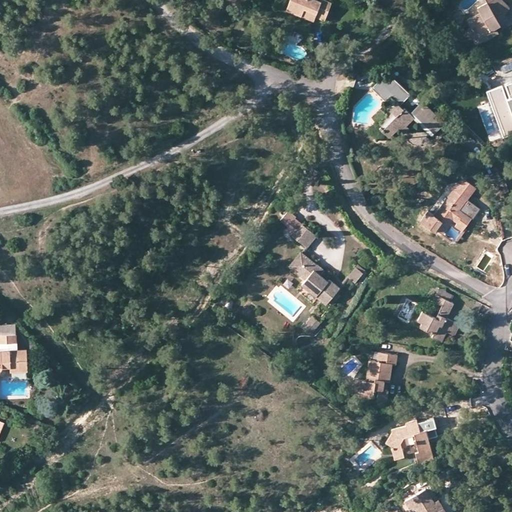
[(288,0),(285,7),(301,13),(304,6),(317,10),(315,14),(325,17),(331,0),(288,0)]
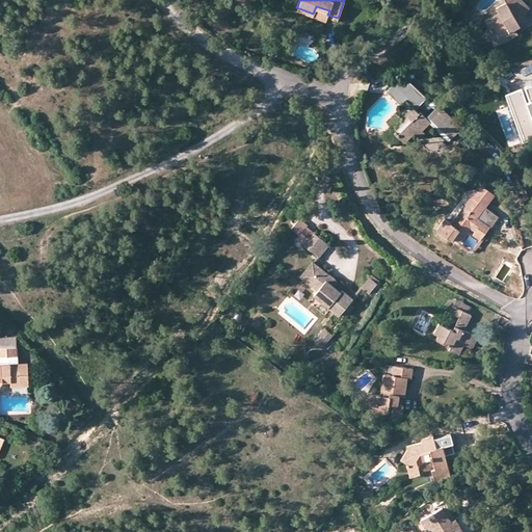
[(529,7),(521,0),(511,0),(506,3),(496,8),(498,14),(484,21),(488,30),(494,28),(503,44),(517,35),(514,28),(528,21),(526,16),(525,14),(529,7)]
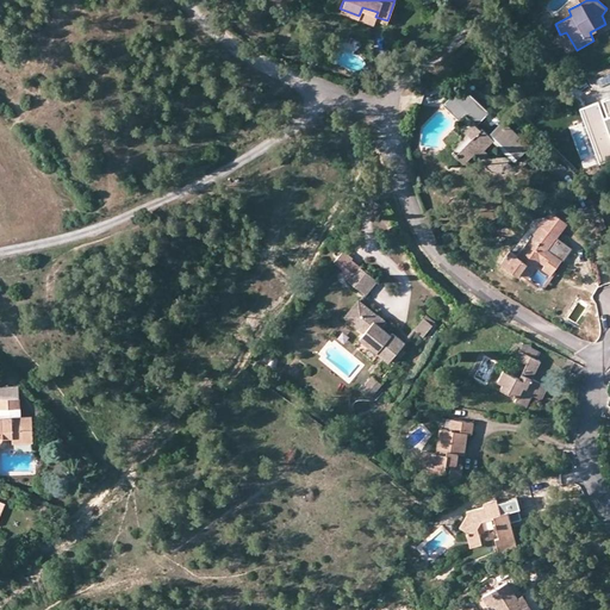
[(374,22),(375,17),(378,12),(362,7),(359,16),(374,22)]
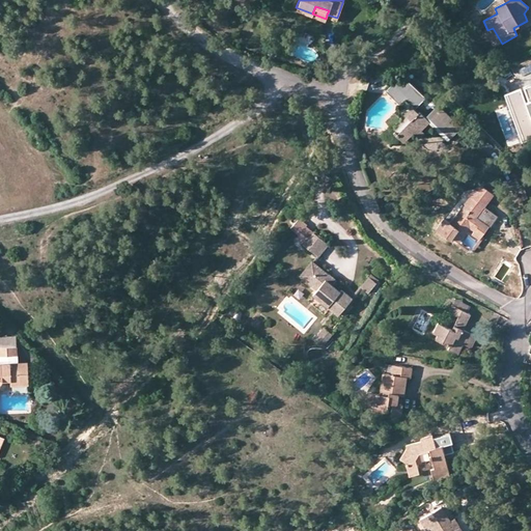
[(429,122),(448,140),(458,130),(436,107),(423,119),(417,113),(416,114),(412,110),(422,98),(410,86),(408,87),(398,79),(396,81),(394,79),(388,86),(390,88),(385,92),(398,106),(397,107),(398,108),(392,114),(398,120),(389,130),(403,143),(414,133),(417,135),(421,131),(425,127),(429,122)]
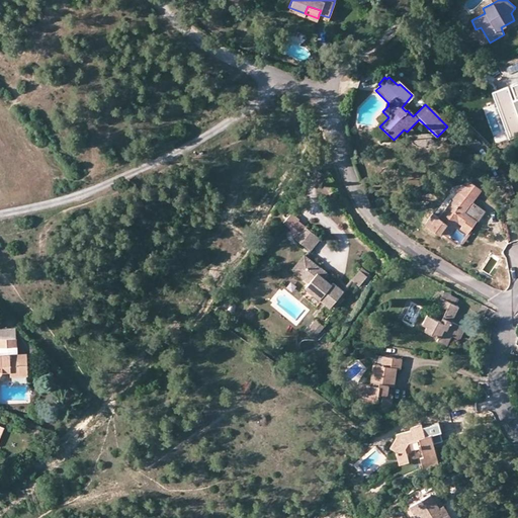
[(425,222),(440,234),(442,231),(447,236),(457,222),(462,226),(460,229),(467,234),(483,213),(487,209),(473,199),(483,187),(469,177),(439,216),(433,211),(425,222)]
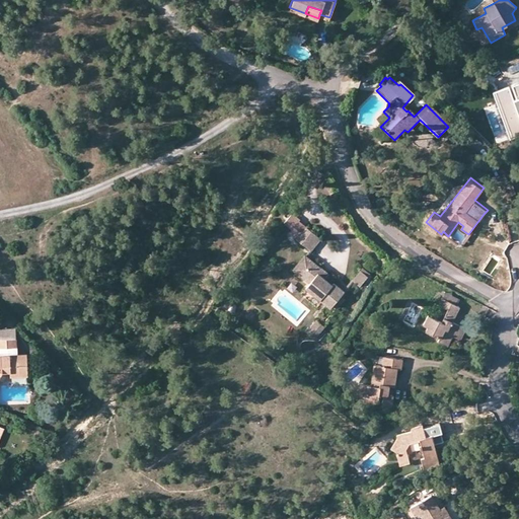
[(284,222),(292,228),(299,220),(300,219),(292,212),(284,222)]
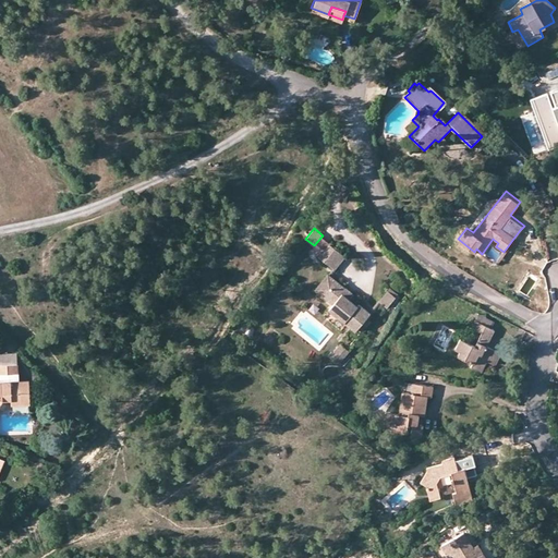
[(319,256),(330,243),(322,237),(314,245),(311,250),(319,256)]
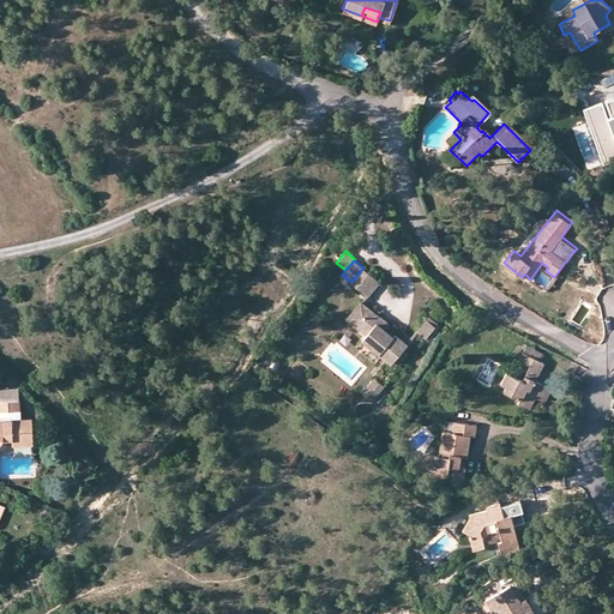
[(379,282),(363,268),(351,282),(368,296),(379,282)]
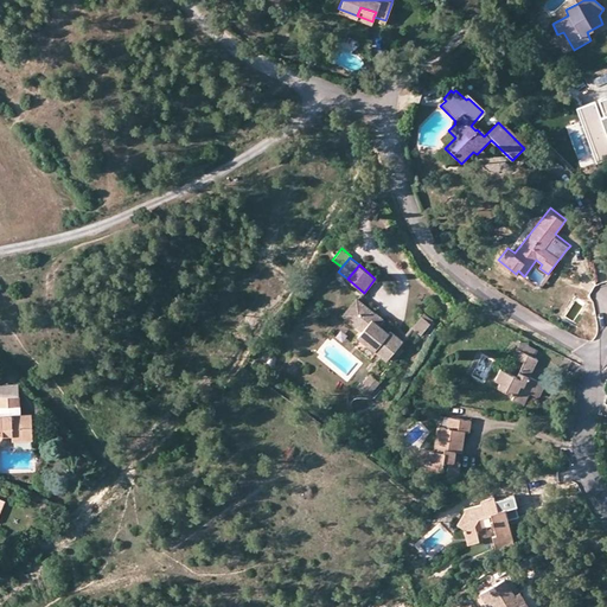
[(365,305),(356,298),(343,314),(351,321),(365,305)]
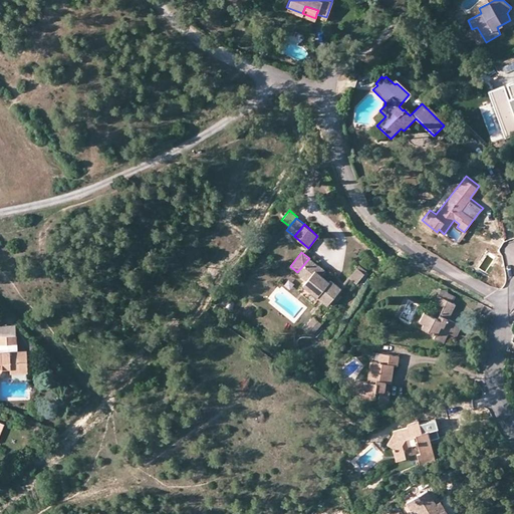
[(321,275),(315,270),(318,265),(309,258),(297,272),(307,279),(303,284),(327,304),(341,288),(330,279),(329,281),(321,275)]
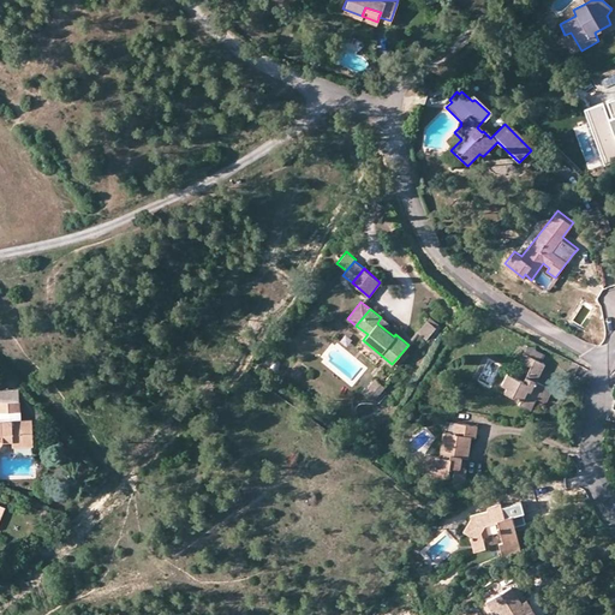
[(381,317),(377,323),(384,329),(389,323),(382,317),(381,317)]
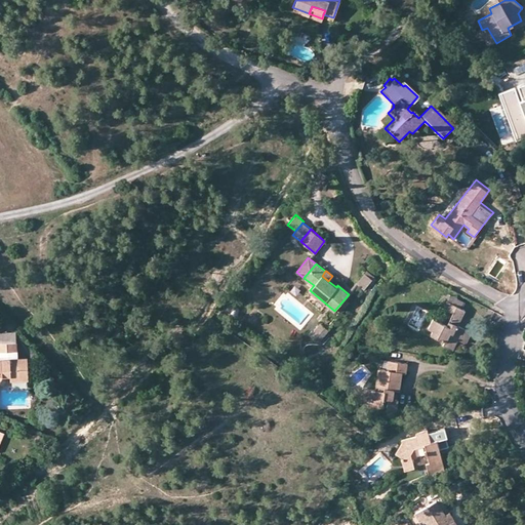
[(372,279),(365,273),(357,282),(357,283),(364,289),(372,279)]
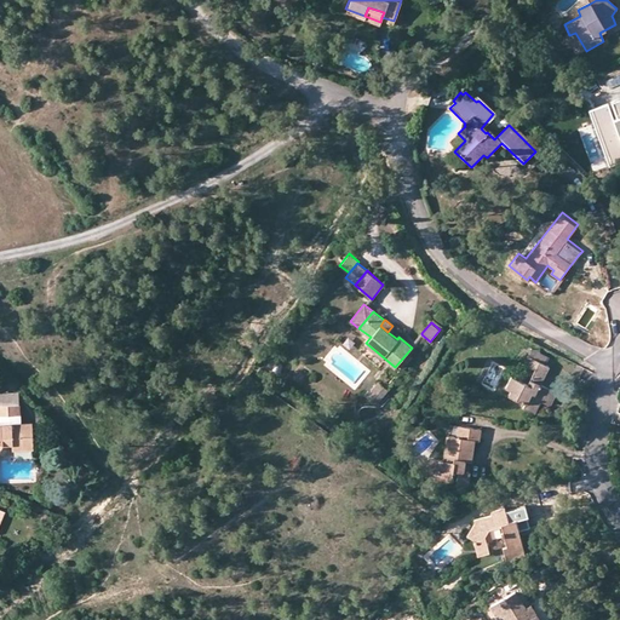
[(530,350),(527,357),(546,366),(549,359),(530,350)]
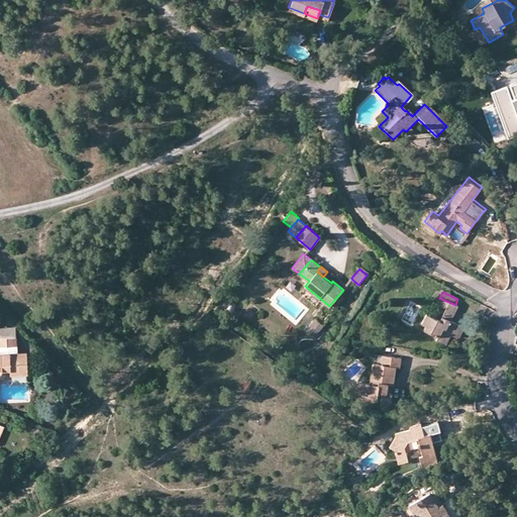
[(457,307),(455,305),(439,298),(436,304),(446,309),(440,320),(426,314),(421,323),(426,326),(424,329),(438,336),(436,340),(445,344),(450,334),(458,338),(463,327),(451,321),(457,307)]
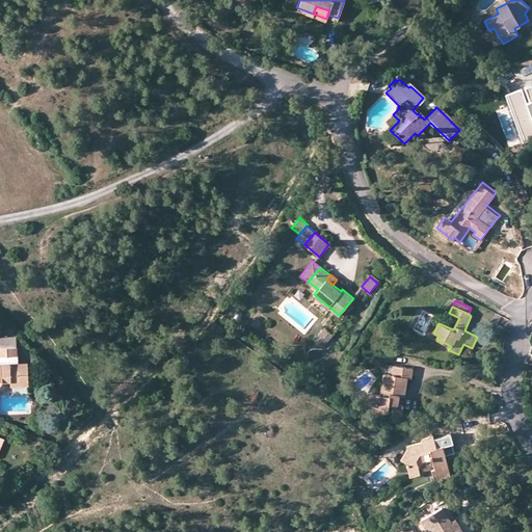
[(330,333),(326,329),(324,327),(315,340),(323,347),(333,335),(330,333)]
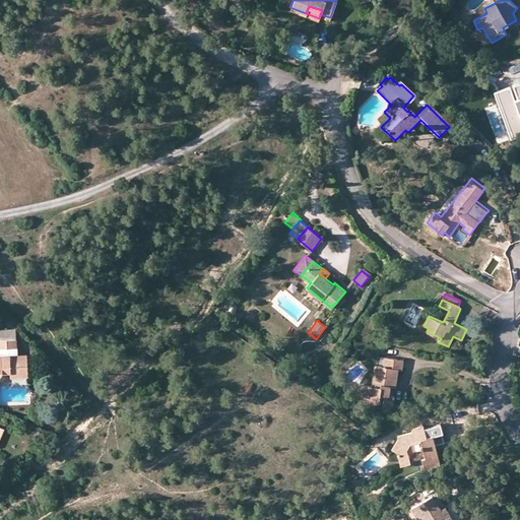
[(3,341),(18,340),(17,332),(3,332),(3,341)]
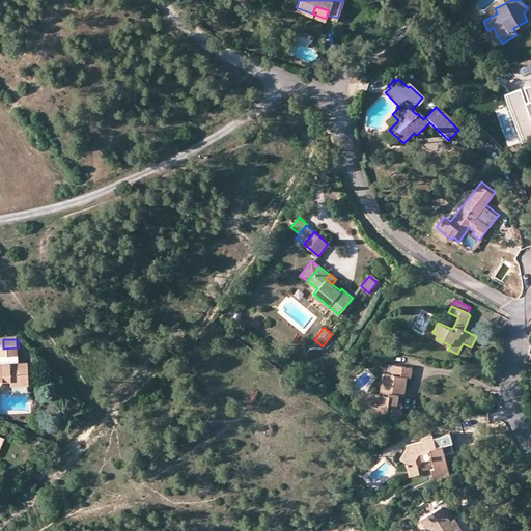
[(0,347),(0,356),(19,356),(19,347),(3,348),(0,347)]
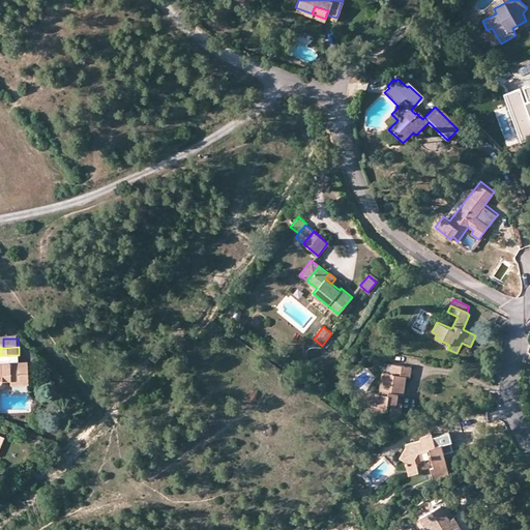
[(19,362),(0,362),(0,387),(3,381),(11,382),(11,385),(29,384),(28,361),(19,362)]
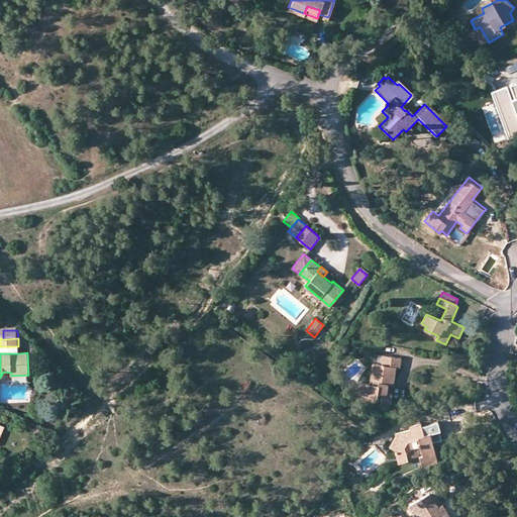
[(401,358),(382,356),(380,365),(373,365),(370,384),(356,383),(355,395),(378,398),(382,399),(381,405),(391,406),(392,394),(388,394),(389,385),(394,386),(397,368),(400,369),(401,358)]
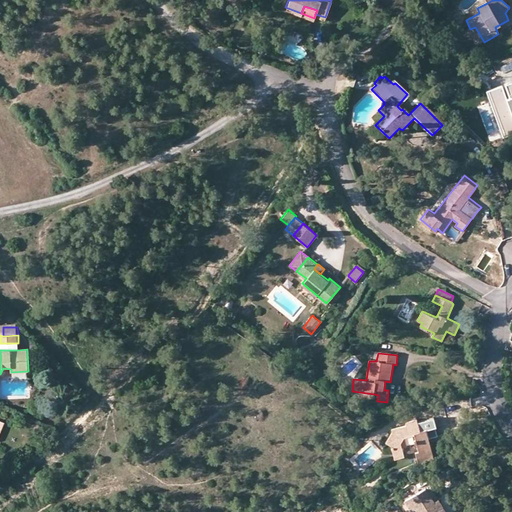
[(372,400),(374,394),(352,391),(351,396),(372,400)]
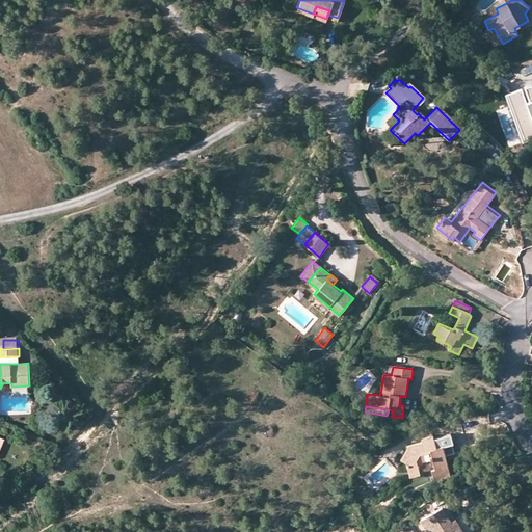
[(422,442),(406,447),(406,449),(400,459),(405,462),(409,476),(420,474),(416,460),(420,454),(429,451),(434,470),(431,471),(434,483),(443,481),(443,479),(451,476),(443,447),(441,447),(440,443),(441,443),(440,436),(432,439),(431,435),(421,440),(422,442)]
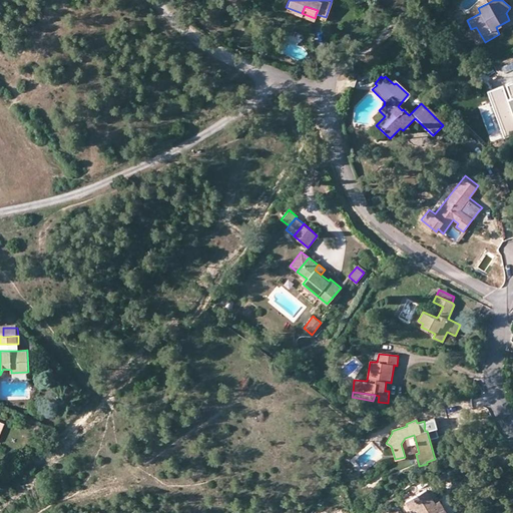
[(425,493),(431,501),(435,499),(429,490),(425,493)]
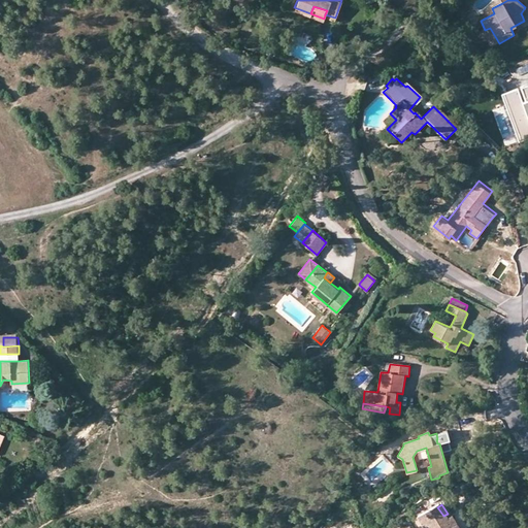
[(417,527),(456,527),(448,514),(443,516),(437,507),(436,505),(416,519),(418,520),(414,523),(417,527)]
